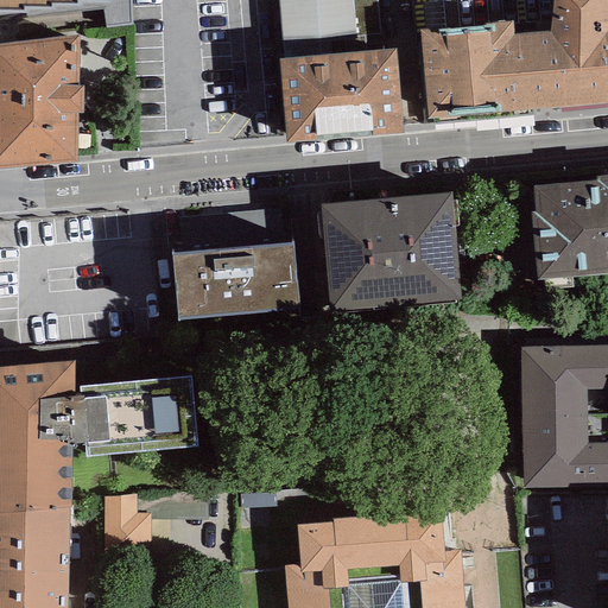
[(0,0),(0,11),(24,11),(23,7),(50,8),(50,4),(77,4),(77,0),(107,1),(107,0),(0,0)]
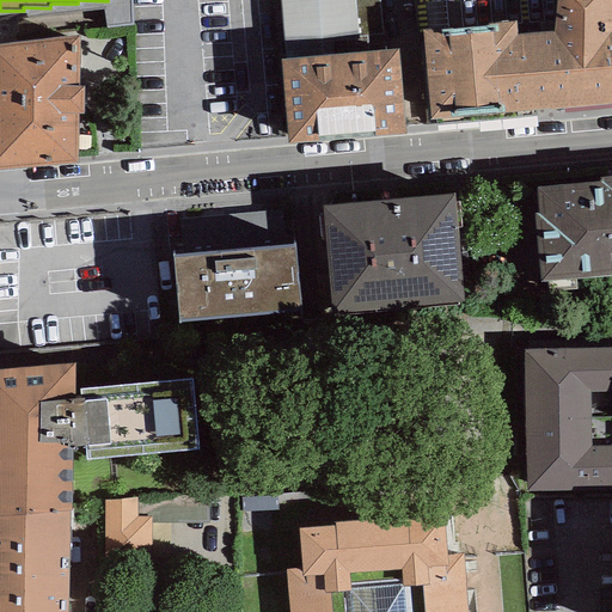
[(279,0),(283,42),(383,32),(379,0),(279,0)]
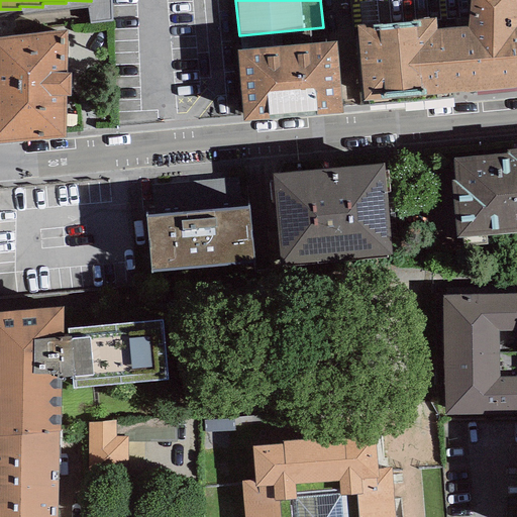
[(470,0),(468,26),(474,92),(516,87),(516,16),(515,0),(470,0)]
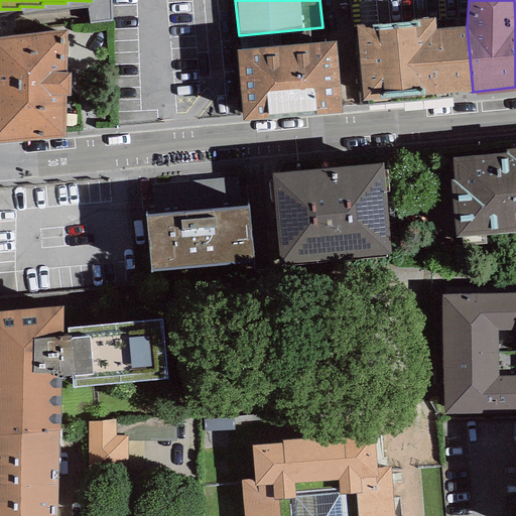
[(435,17),(356,25),(363,102),(473,92),(467,26),(436,29),(435,17)]
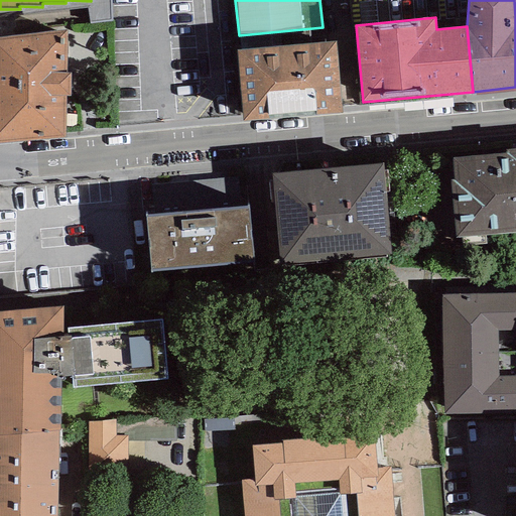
[(67,31),(0,38),(0,143),(66,136),(66,96),(71,96),(71,74),(68,74),(67,31)]
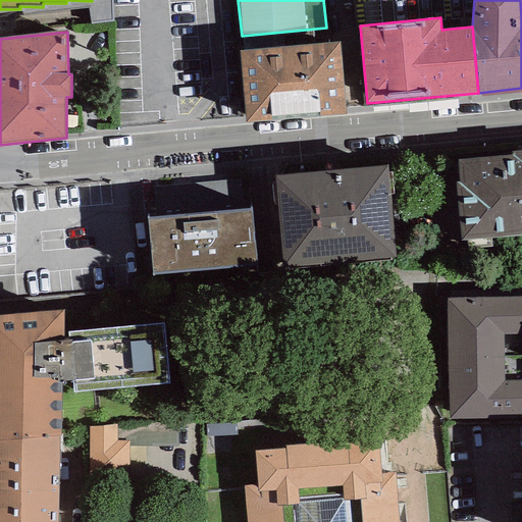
[(340,43),(241,51),(246,123),(347,115),(340,43)]
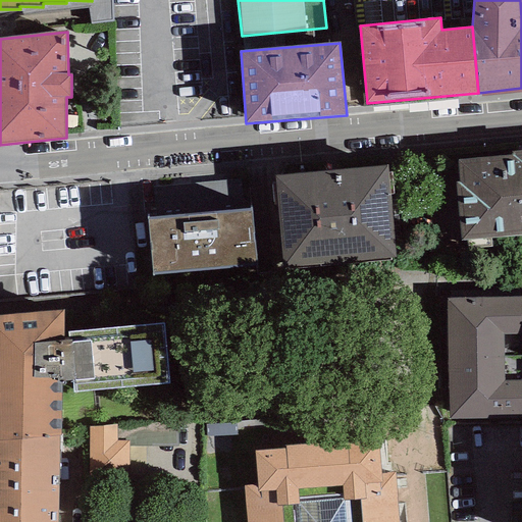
[(513,155),(458,159),(460,180),(456,180),(461,240),(521,233),(521,148),(513,150),(513,155)]
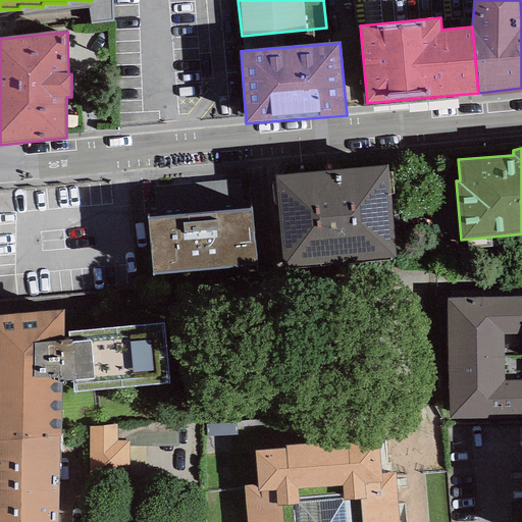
[(386,166),(274,175),(281,268),(395,259),(386,166)]
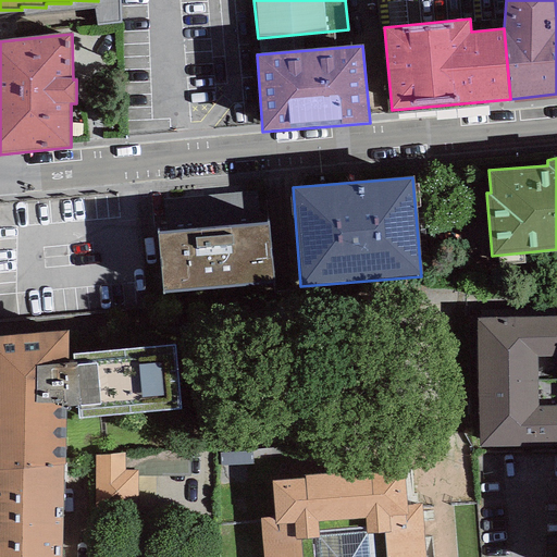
[(243,193),(164,199),(168,232),(158,233),(163,294),(275,284),(271,223),(246,225),(243,193)]
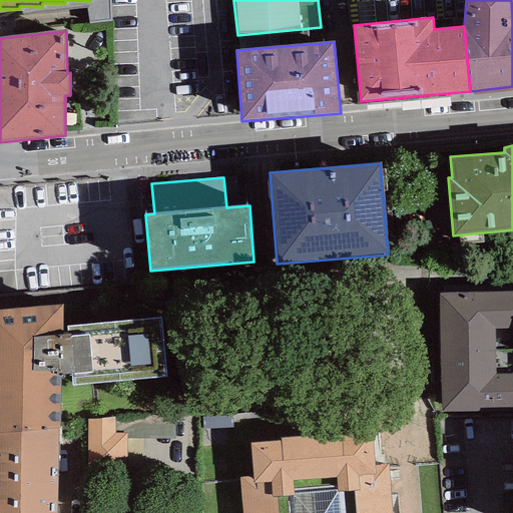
[(512,292),(438,294),(440,411),(480,411),(479,408),(512,407),(512,292)]
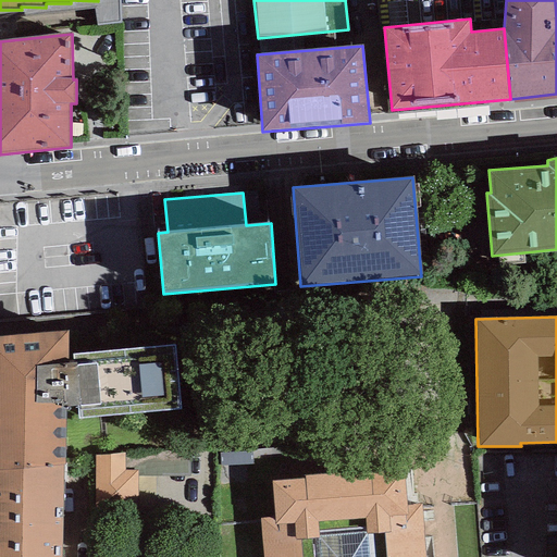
[(66,332),(0,337),(0,469),(62,466),(66,408),(77,407),(79,421),(180,411),(174,346),(66,356),(66,332)]
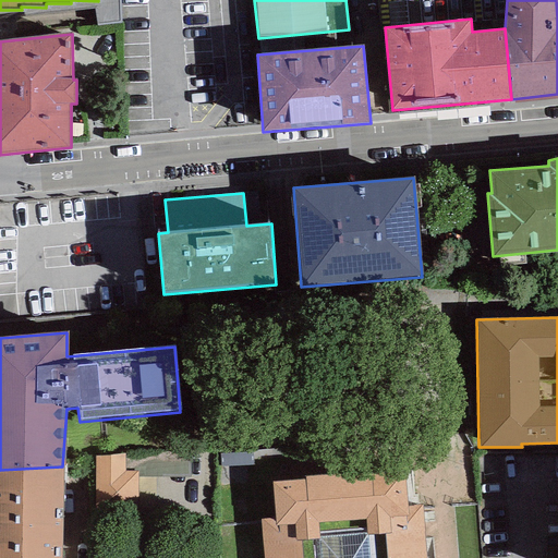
[(98,502),(150,499),(149,482),(136,482),(134,445),(96,447),(98,502)]
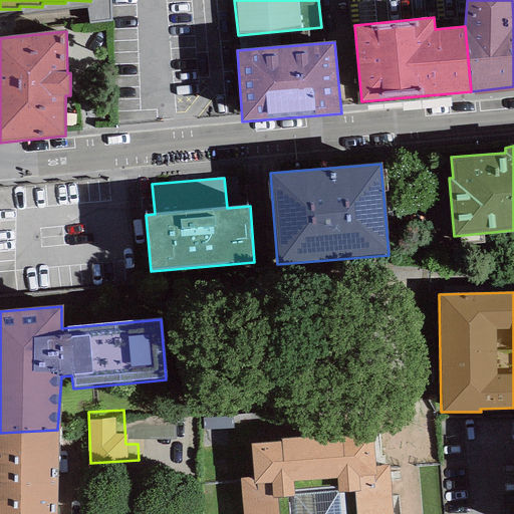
[(0,513),(55,513),(57,430),(0,433),(0,513)]
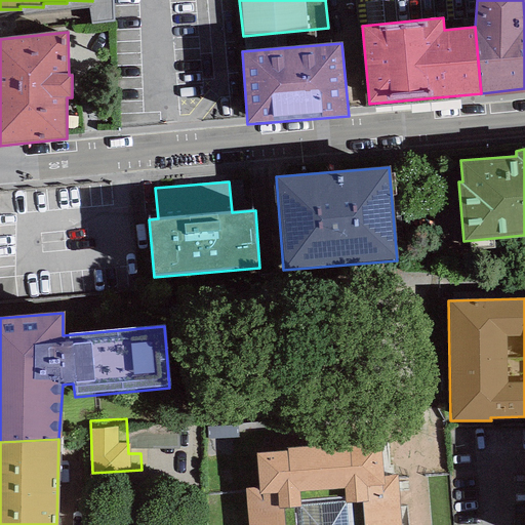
[(404,524),(397,476),(384,477),(379,443),(257,455),(258,488),(246,489),(248,524),(404,524)]
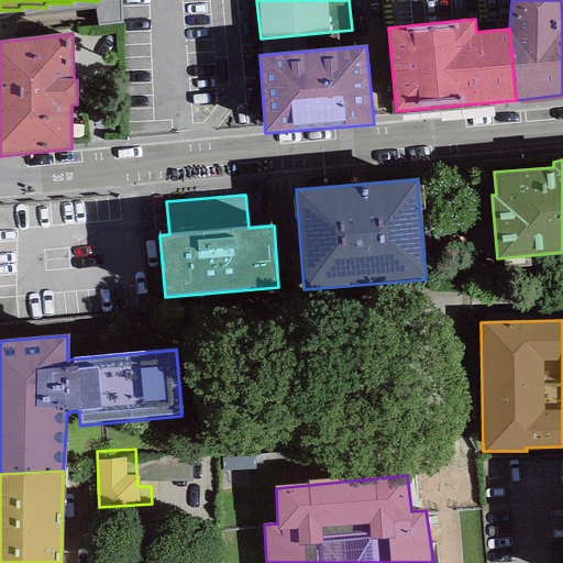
[(437,562),(463,562),(462,531),(435,532),(437,562)]
